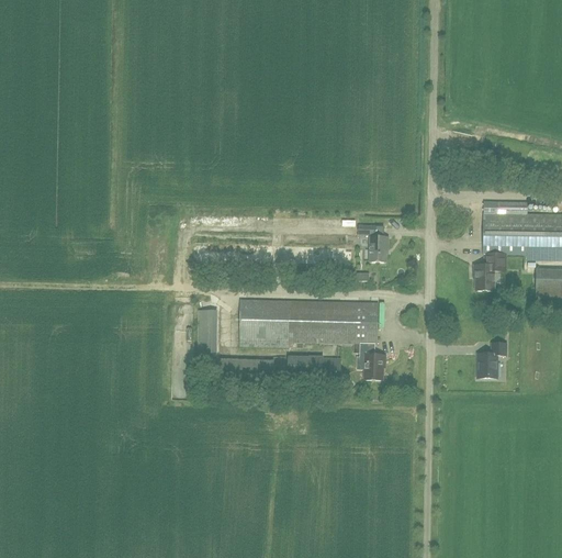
[(528,200),(497,199),(484,199),(484,210),(483,252),(485,252),(485,263),(474,263),(474,275),(476,275),(475,288),(494,288),(495,265),(499,265),(501,252),(527,252),(527,257),(561,257),(561,211),(528,211),(528,200)]
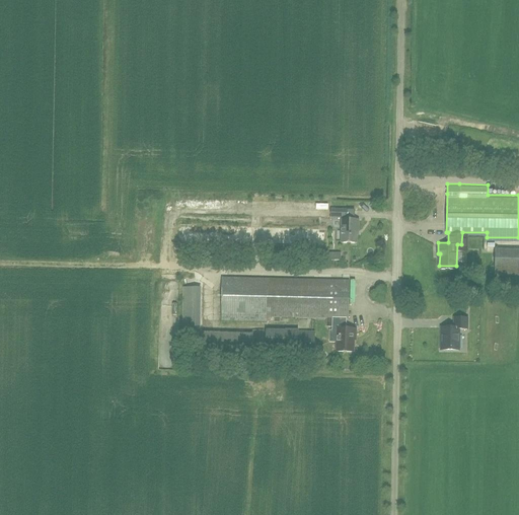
[(332,215),(349,215),(348,205),(331,205),(332,215)]
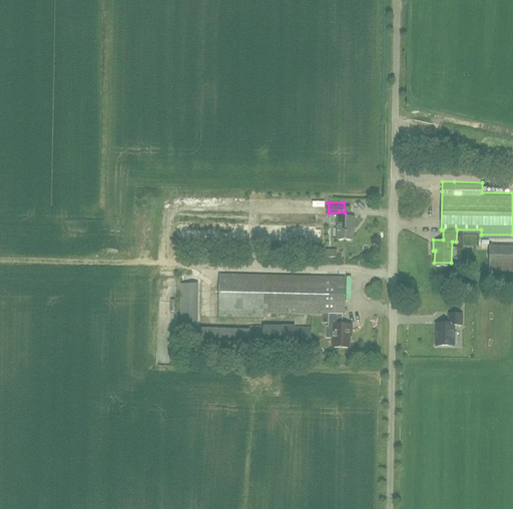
[(143,218),(151,218),(151,206),(143,206),(143,218)]
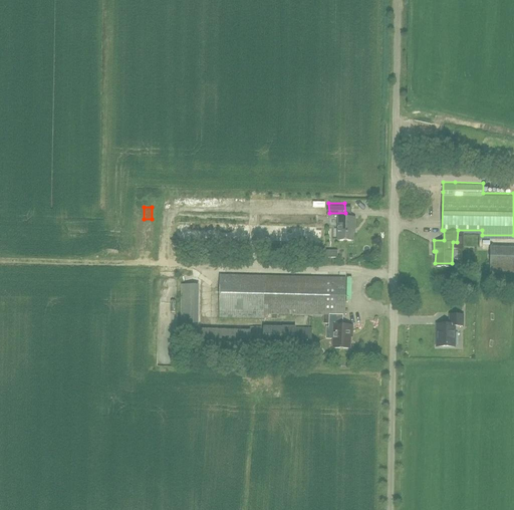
[(338,214),(338,237),(353,236),(353,224),(355,224),(354,214),(338,214)]
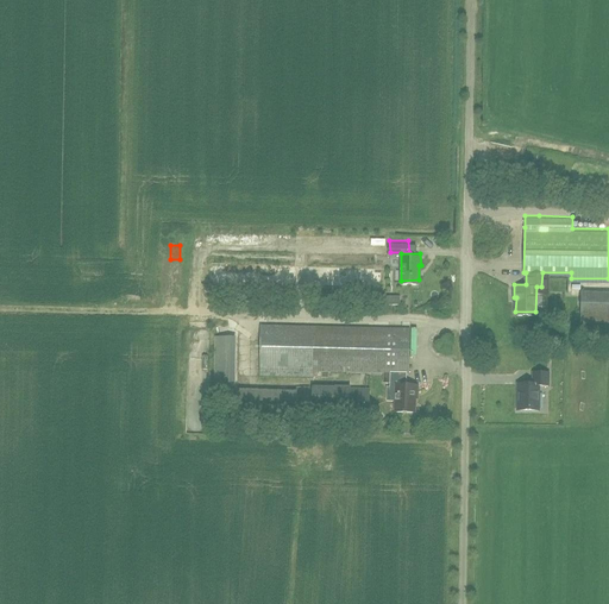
[(582,314),(608,312),(608,291),(601,291),(600,284),(581,284),(582,314)]
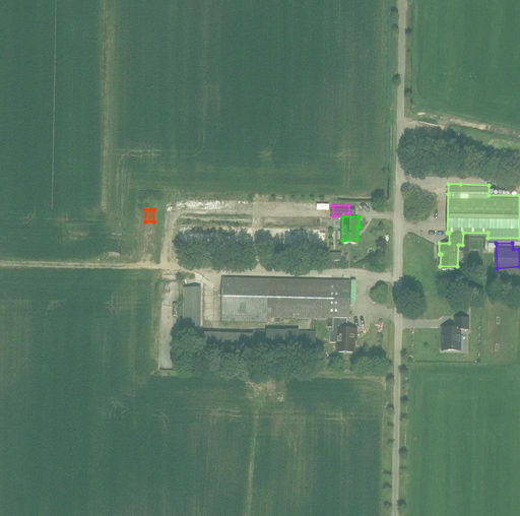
[(267,314),(327,315),(327,323),(333,324),(333,327),(338,327),(337,348),(354,349),(354,337),(356,337),(356,325),(347,325),(347,316),(349,316),(350,277),(222,274),(221,317),(267,318),(267,314)]
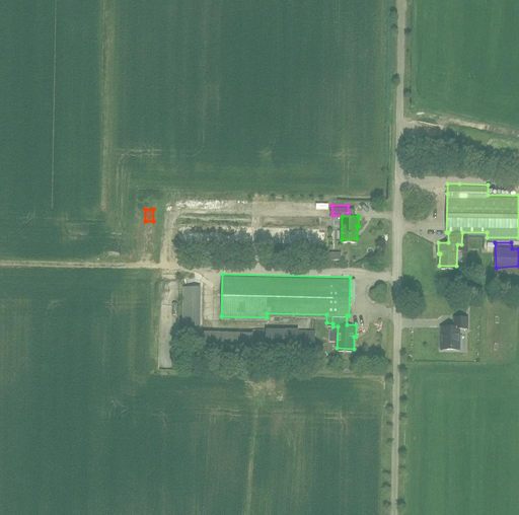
[(203,281),(188,281),(189,325),(204,324),(203,281)]
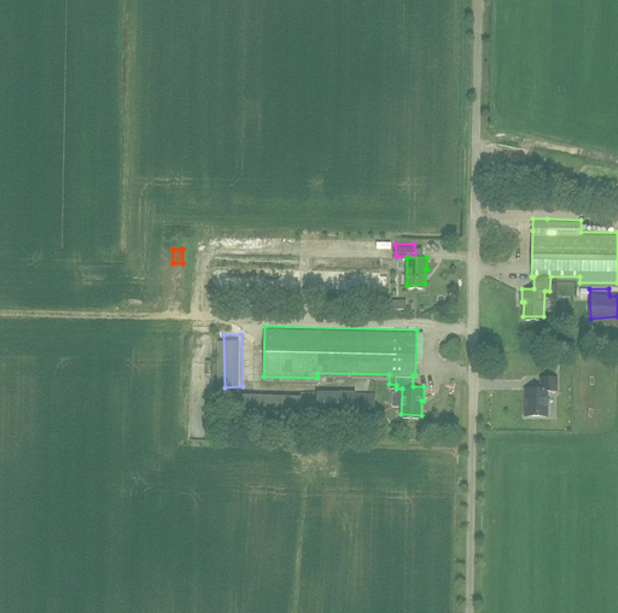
[(541,385),(525,385),(525,395),(528,395),(528,403),(525,404),(525,409),(528,410),(528,413),(547,413),(547,387),(557,387),(557,374),(541,374),(541,385)]
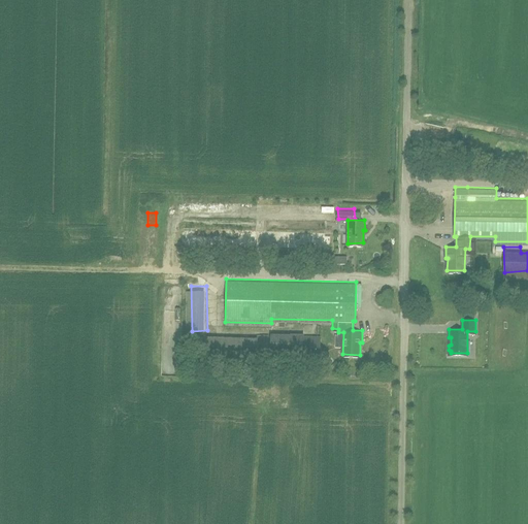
[(270,357),(320,358),(321,334),(271,332),(270,357)]
